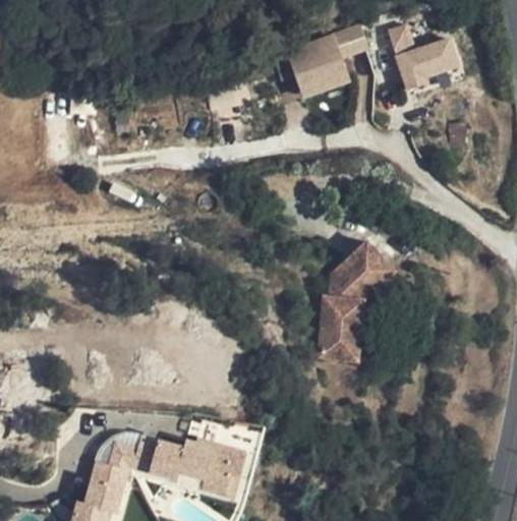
[(357,26),(354,27),(363,52),(364,52),(375,76),(418,60),(406,24),(403,25),(399,15),(369,25),(374,36),(361,39),(357,26)]
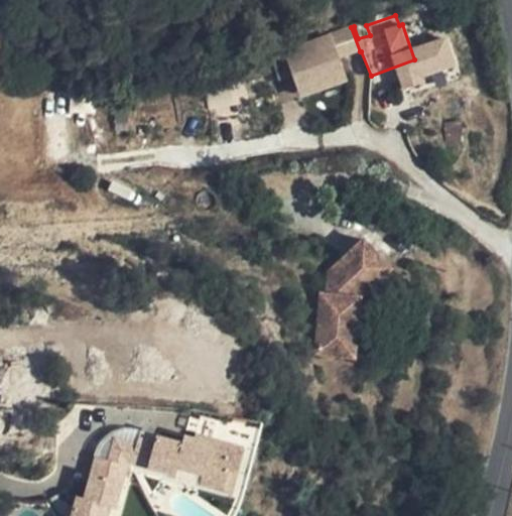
[(329,62),(360,51),(351,27),(283,51),(292,75),(329,62)]
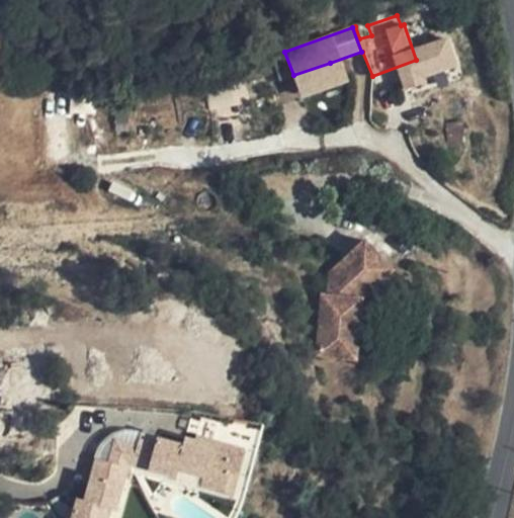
[(334,72),(330,63),(293,75),(297,85),(334,72)]
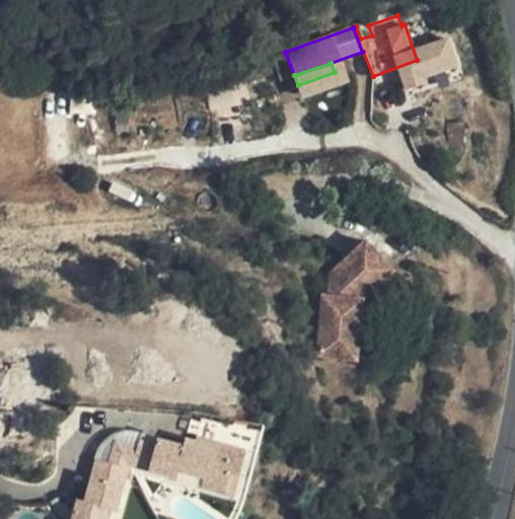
[(398,269),(370,241),(338,274),(337,297),(336,311),(329,311),(326,358),(354,360),(356,328),(368,328),(370,298),(398,269)]
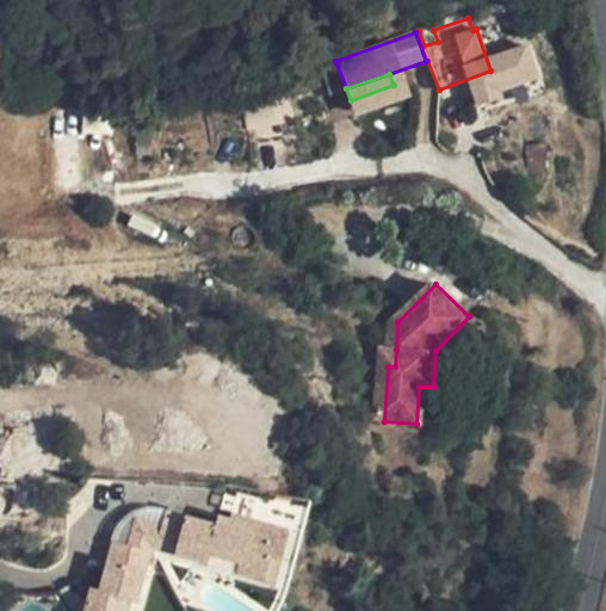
[(433,387),(419,387),(416,424),(431,424),(433,387)]
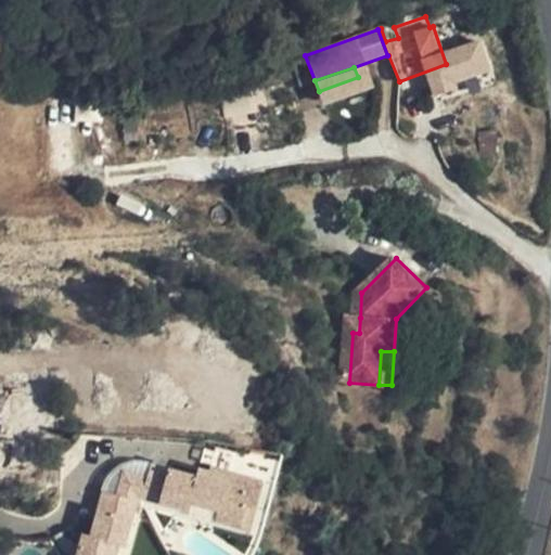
[(116,546),(130,494),(181,508),(184,501),(214,508),(212,519),(235,527),(242,502),(234,500),(239,481),(204,473),(192,469),(189,478),(145,465),(141,477),(116,470),(110,497),(100,493),(94,514),(87,540),(80,538),(77,550),(74,554),(106,554),(110,545),(116,546)]
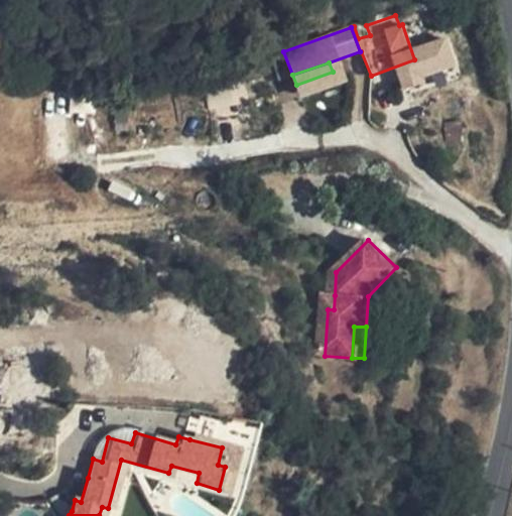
[(229,492),(240,445),(190,434),(189,439),(222,447),(218,465),(225,467),(219,490),(229,492)]
